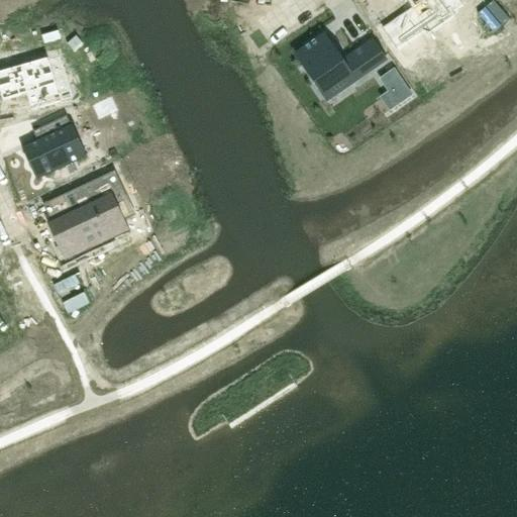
[(411,8),(385,26),(401,49),(403,48),(402,48),(424,32),(427,36),(455,16),(453,13),(463,6),(458,0),(401,0),(404,4),(406,2),(411,8)]
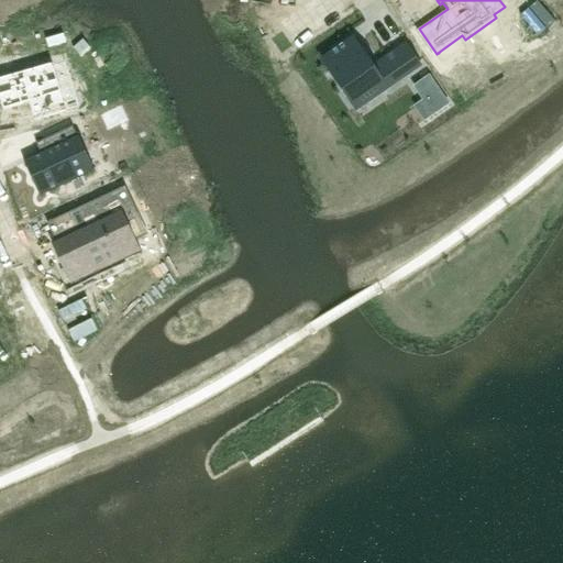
[(351,39),(321,58),(357,110),(421,67),(405,44),(371,67),(351,39)]
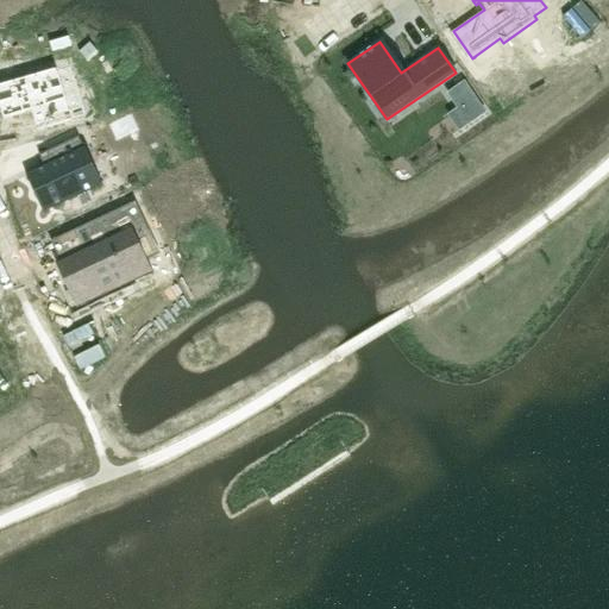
[(57,68),(0,83),(0,110),(2,119),(30,112),(37,132),(73,121),(57,68)]
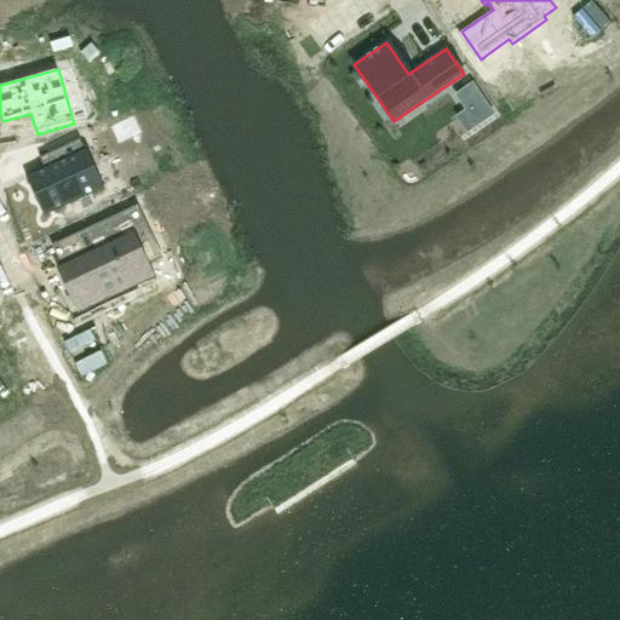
[(472,85),(457,96),(466,110),(457,118),(468,132),(493,115),(472,85)]
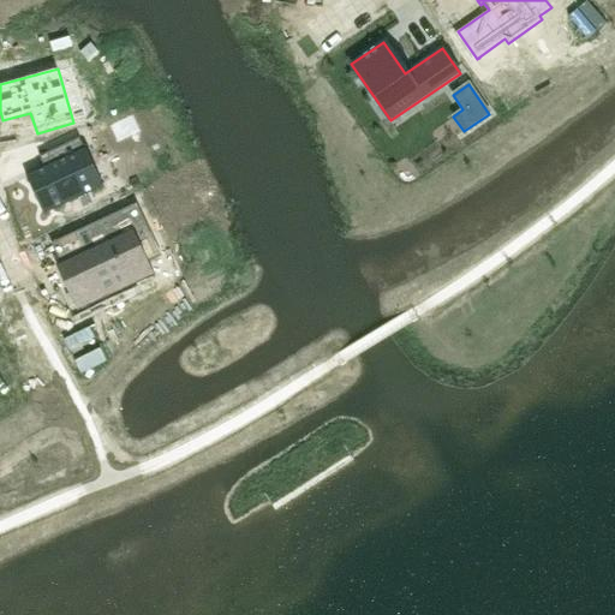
[(114,107),(101,111),(103,120),(118,117),(114,107)]
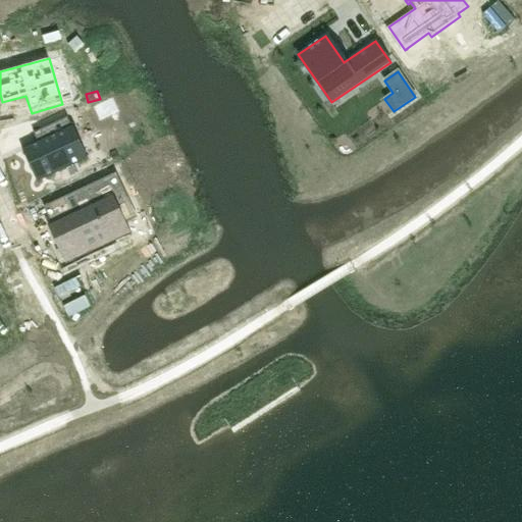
[(112,99),(94,107),(99,120),(118,111),(112,99)]
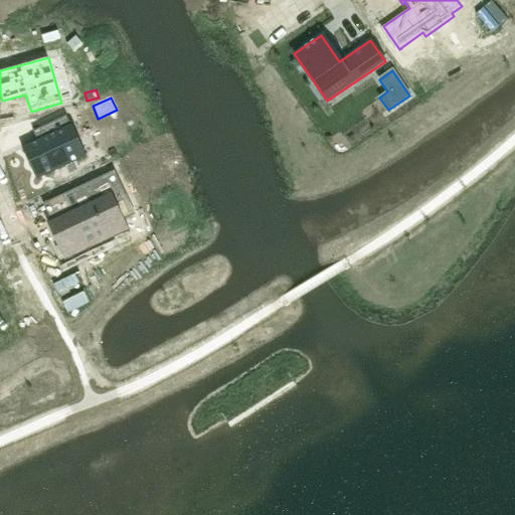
[(38,142),(23,149),(38,180),(86,157),(66,117),(33,132),(38,142)]
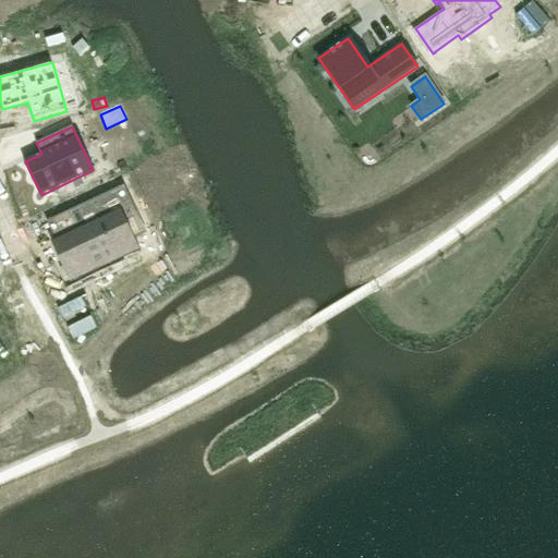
[(138,166),(123,173),(126,180),(142,172),(138,166)]
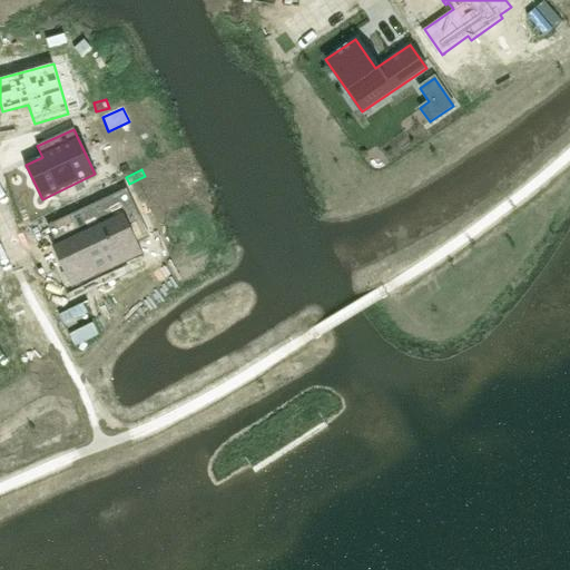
[(77,235),(56,245),(76,287),(139,258),(125,227),(137,220),(123,190),(68,216),(77,235)]
